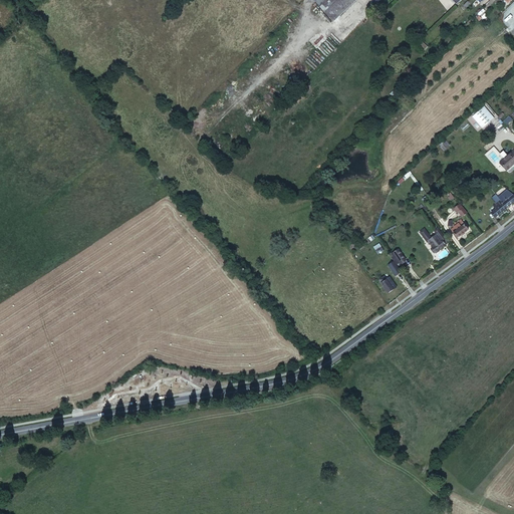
[(316,0),(313,3),(331,22),(353,0),(316,0)]
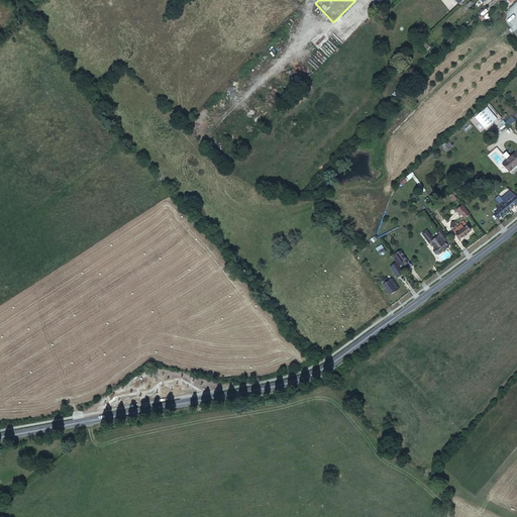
[(326,39),(315,49),(324,59),(335,48),(326,39)]
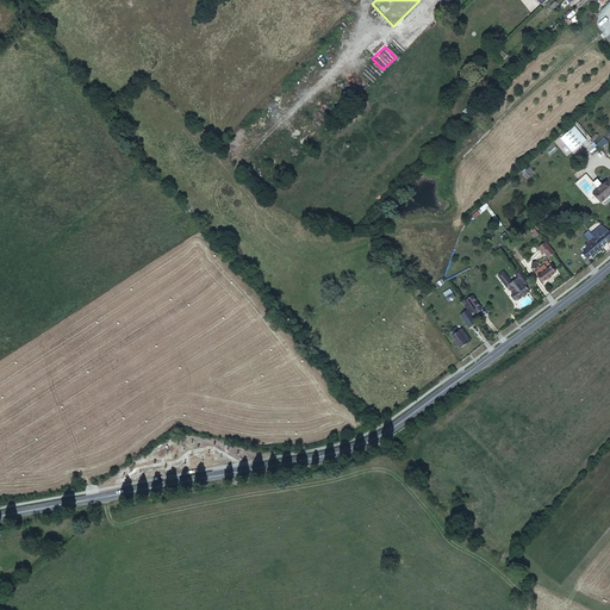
[(560,138),(572,153),(587,141),(576,125),(560,138)]
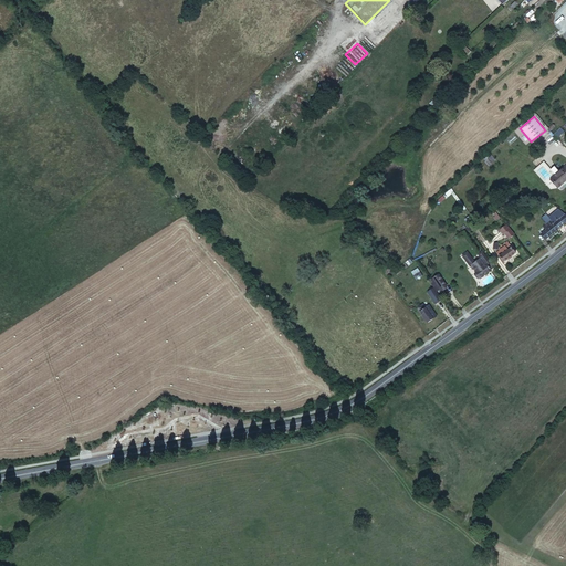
[(484,160),(490,166),(496,159),(490,154),(484,160)]
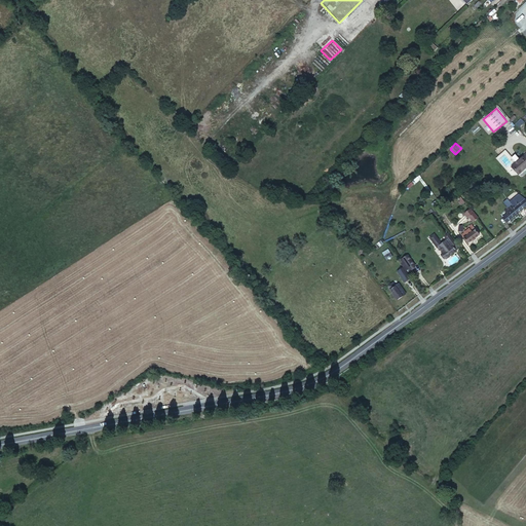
[(525,152),(511,164),(518,174),(525,165),(525,152)]
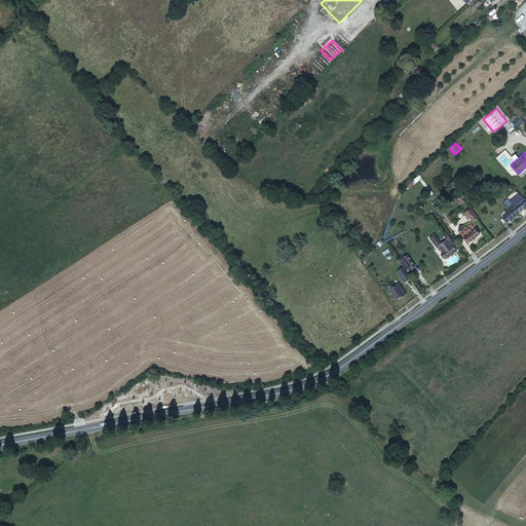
[(429,198),(426,201),(433,208),(436,204),(429,198)]
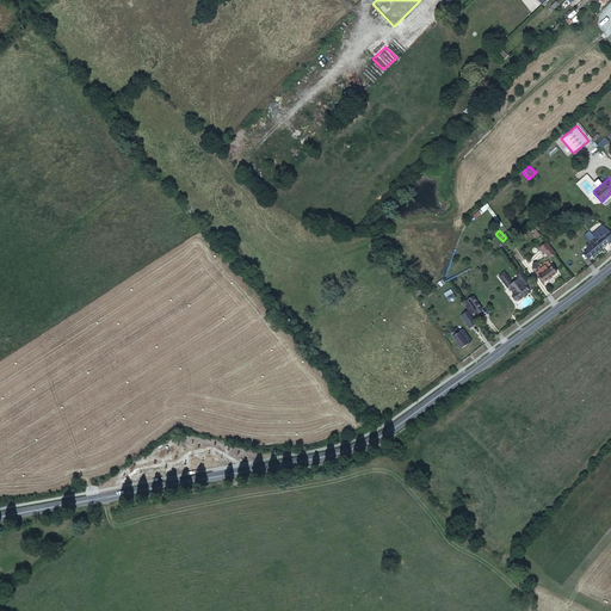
[(585,251),(590,257),(610,239),(610,232),(610,230),(597,241),(594,238),(586,244),(588,248),(585,251)]
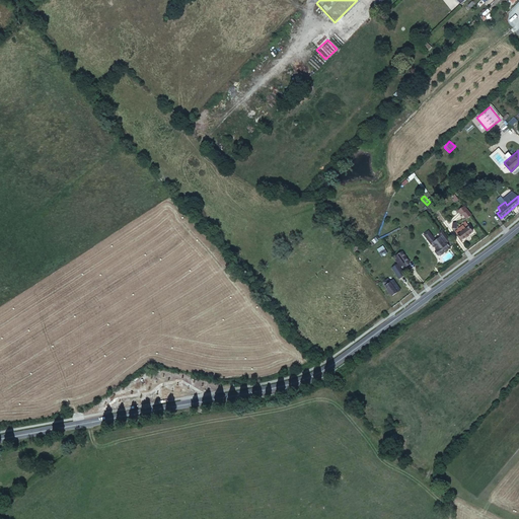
[(470,214),(463,205),(456,210),(460,214),(461,213),(465,218),(470,214)]
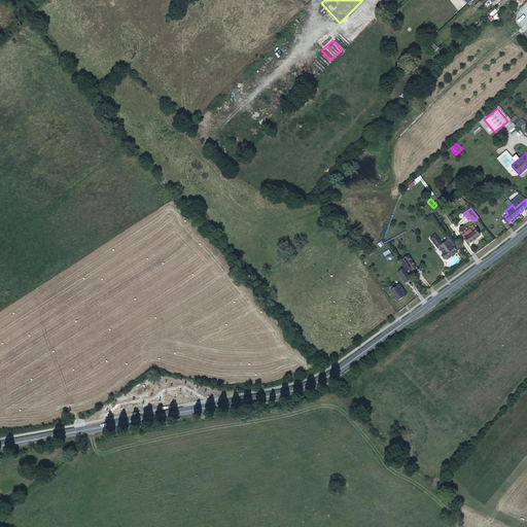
[(479,238),(469,226),(461,234),(462,236),(461,237),(465,243),(467,241),(469,244),(479,238)]
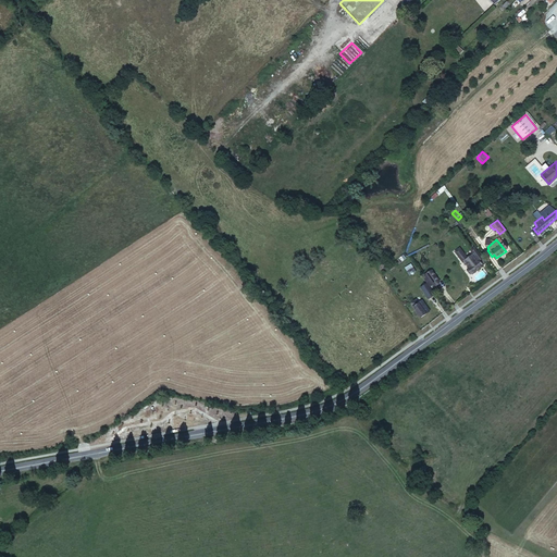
[(462,260),(466,258),(458,248),(454,251),(461,261),(462,260)]
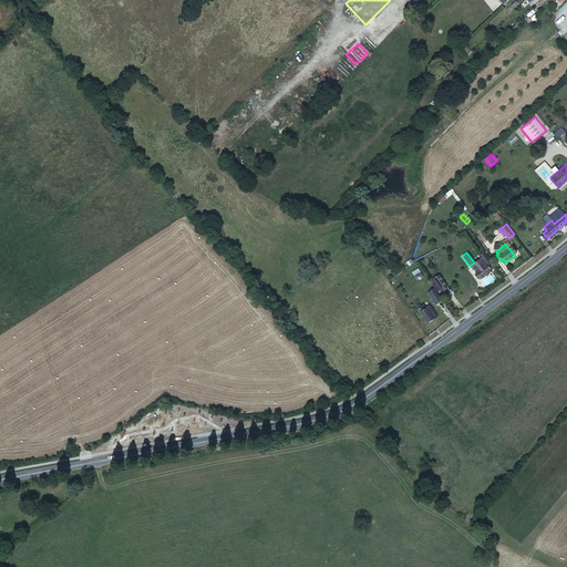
[(478,278),(493,268),(490,264),(490,263),(484,255),(474,263),(471,265),(473,268),(473,269),(478,278)]
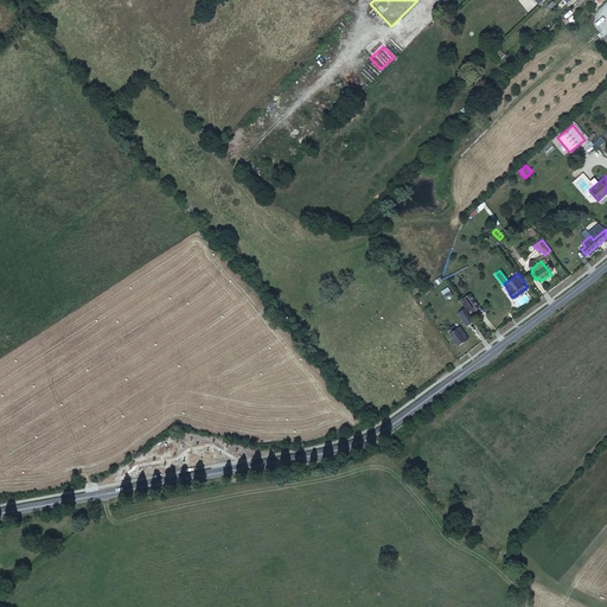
[(447,293),(441,298),(445,304),(447,302),(448,302),(449,302),(449,301),(449,299),(451,298),(447,293)]
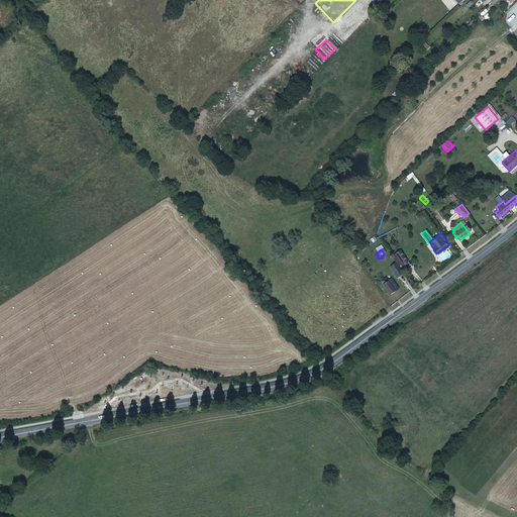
[(407,261),(399,250),(393,255),(394,255),(391,257),(396,265),(399,263),(401,265),(407,261)]
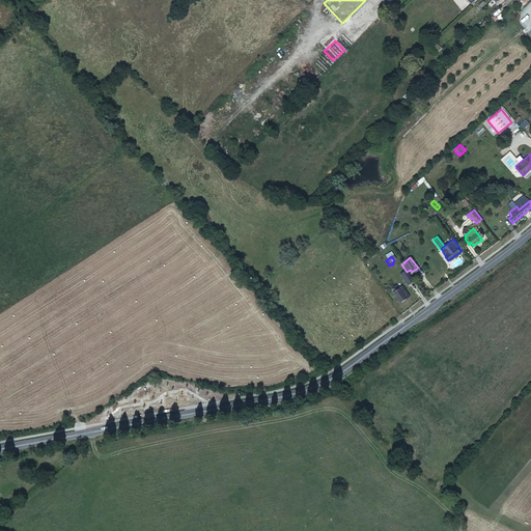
[(414,283),(407,273),(401,277),(409,287),(414,283)]
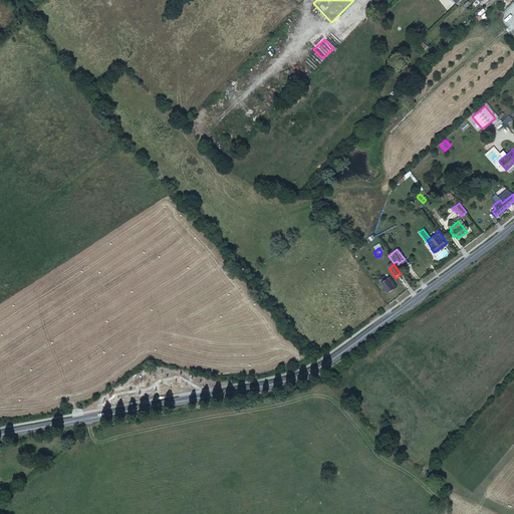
[(383,277),(378,280),(383,286),(384,288),(389,292),(395,287),(389,278),(386,280),(383,277)]
